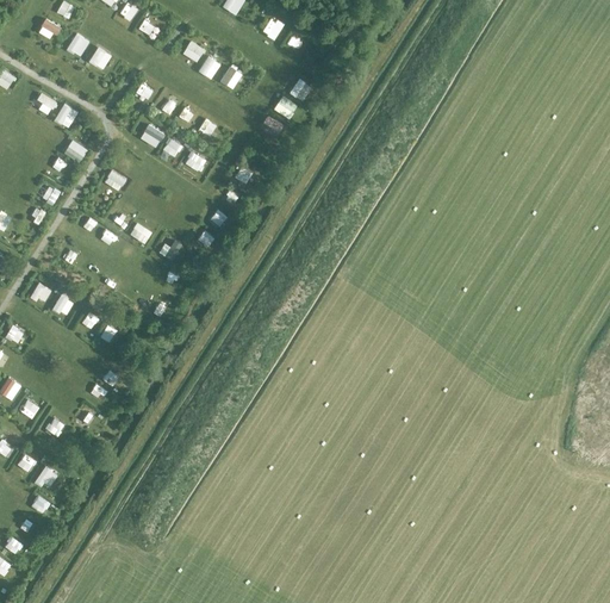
[(232,0),(230,5),(241,12),(248,0),(232,0)]
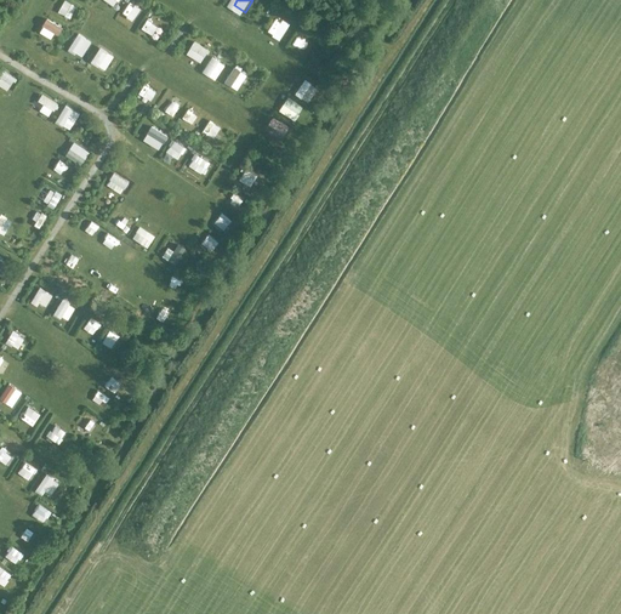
[(72,18),(77,5),(63,1),(58,13),(72,18)]
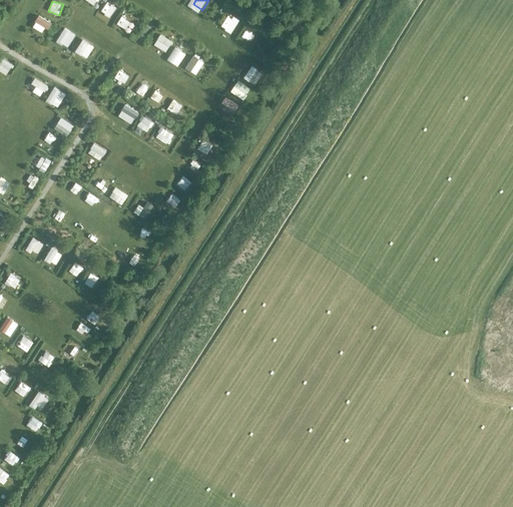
[(111,17),(116,8),(106,2),(101,12),(111,17)]
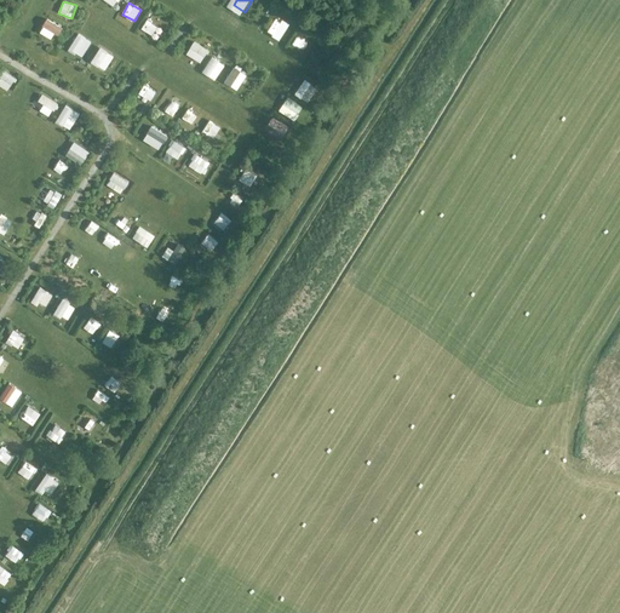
[(150,34),(155,21),(147,17),(142,32),(150,34)]
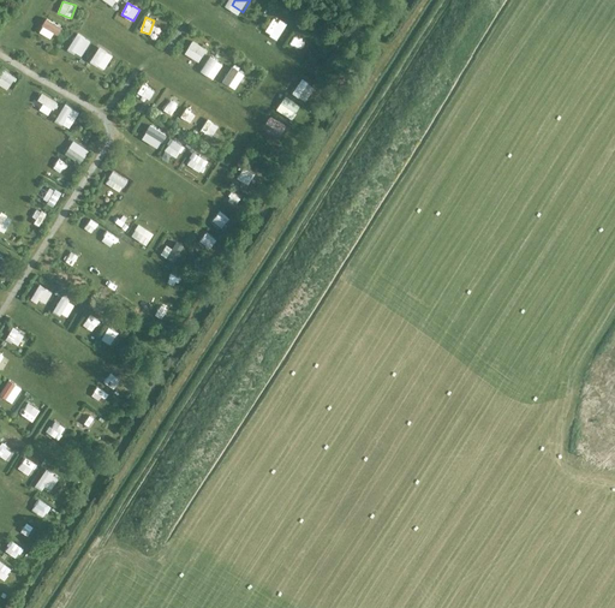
[(54,40),(61,27),(47,18),(40,31),(54,40)]
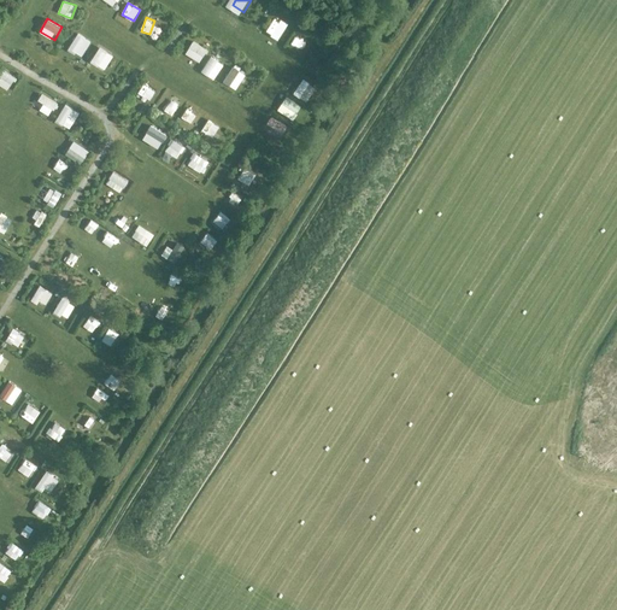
[(269,29),(278,36),(286,25),(276,18),(269,29)]
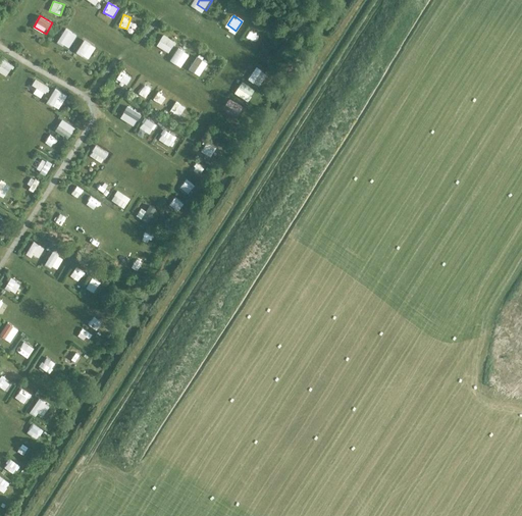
[(75,46),(82,36),(66,28),(60,38),(75,46)]
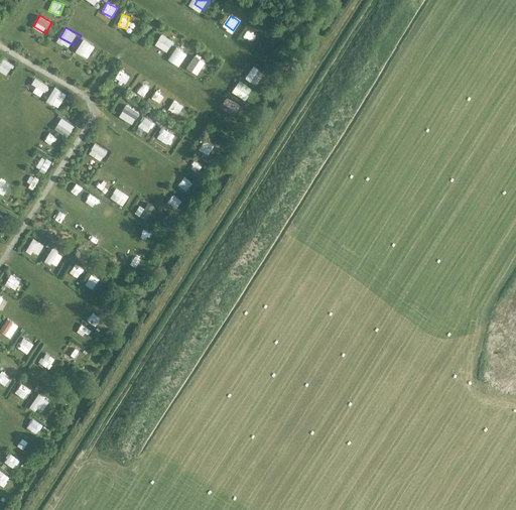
[(242,37),(250,43),(257,33),(249,28),(242,37)]
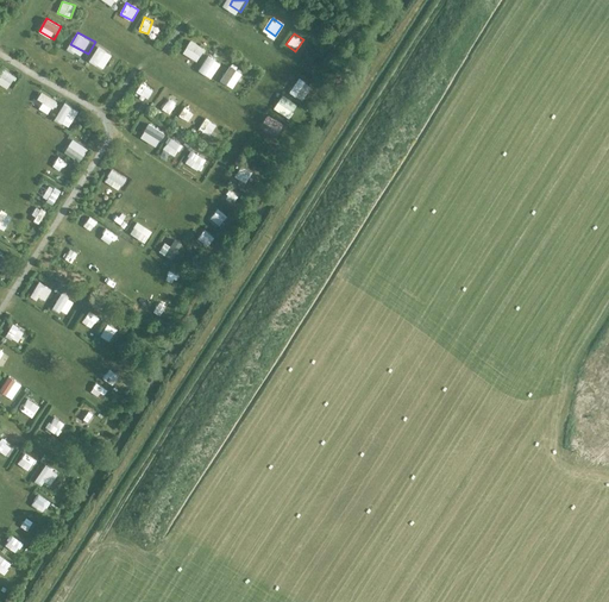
[(192,41),(183,52),(198,62),(205,50),(192,41)]
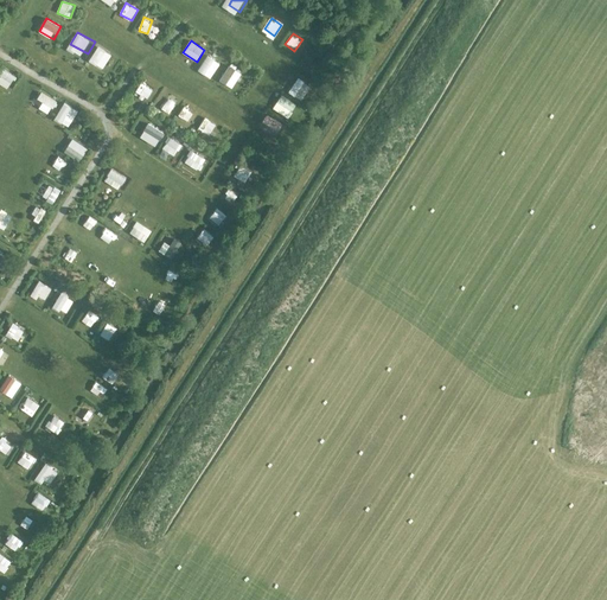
[(91,57),(100,63),(106,53),(97,48),(91,57)]
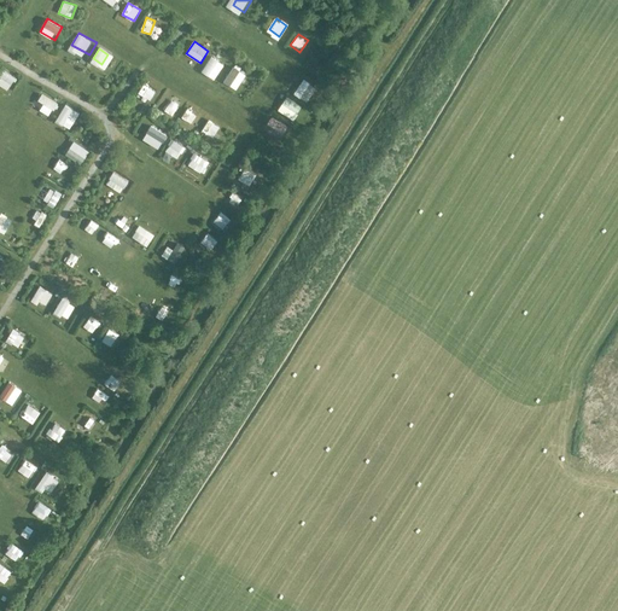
[(216,80),(225,64),(210,57),(202,73),(216,80)]
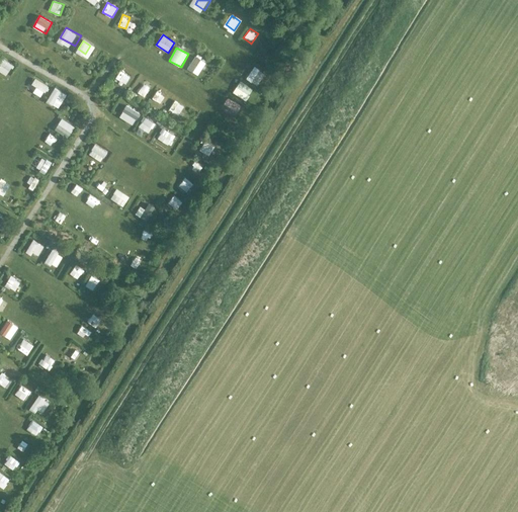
[(0,70),(7,75),(13,65),(3,59),(0,63),(0,70)]
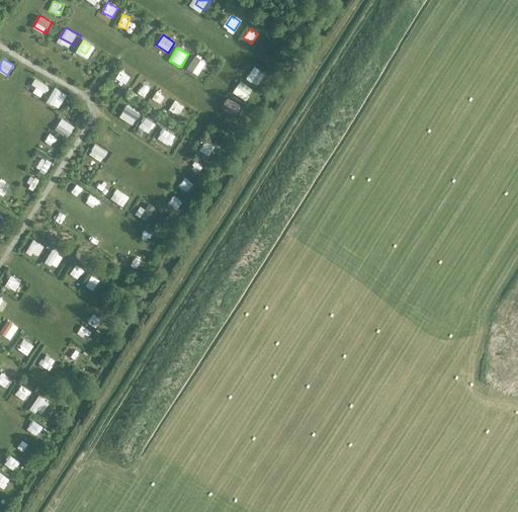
[(189,70),(193,74),(200,68),(195,63),(189,70)]
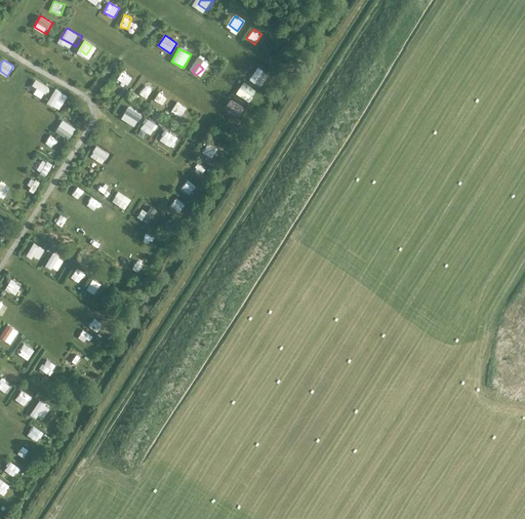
[(134,82),(138,71),(127,67),(123,78),(134,82)]
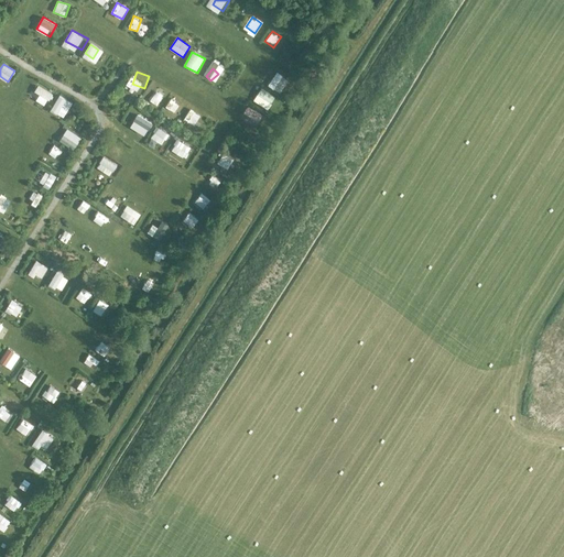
[(283,76),(275,89),(281,93),(289,80),(283,76)]
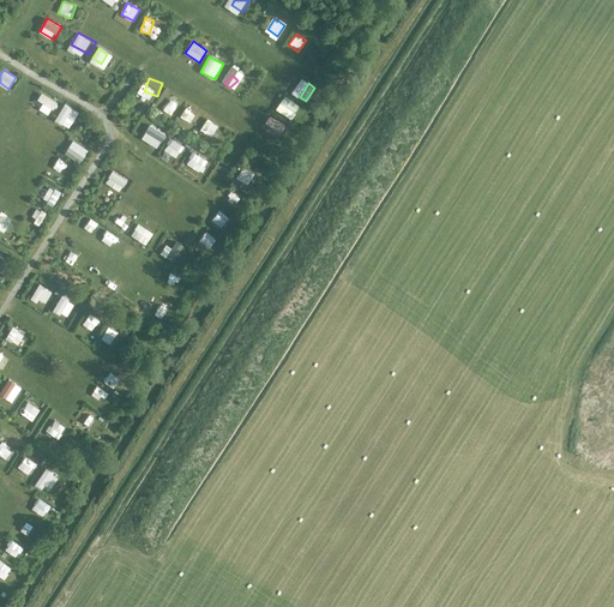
[(49,115),(58,102),(42,91),(37,98),(43,102),(40,108),(49,115)]
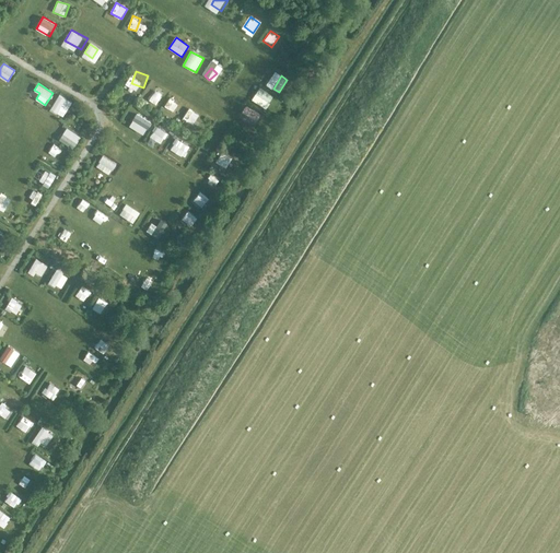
[(174,107),(179,112),(184,103),(178,99),(174,107)]
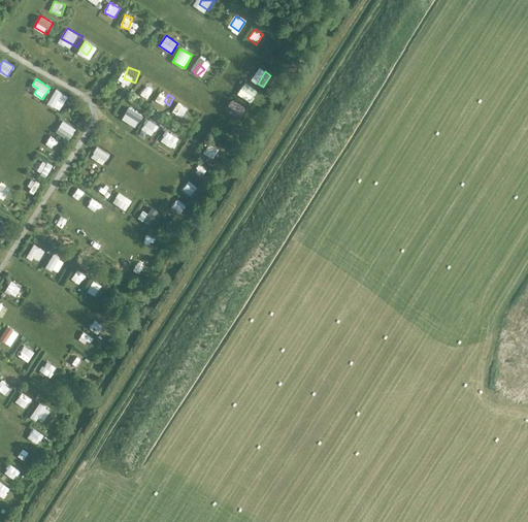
[(243,113),(246,106),(232,100),(229,107),(243,113)]
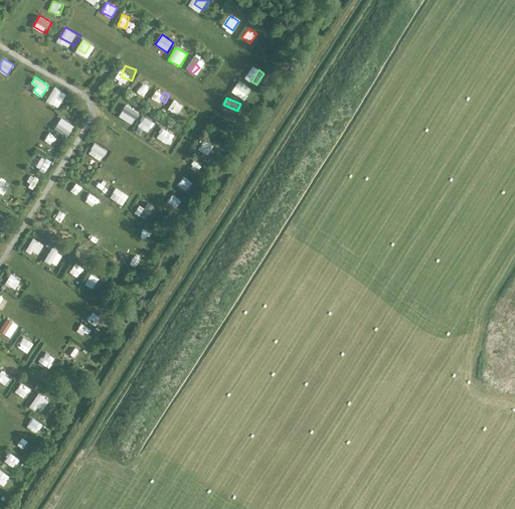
[(173,101),(168,110),(178,115),(183,106),(173,101)]
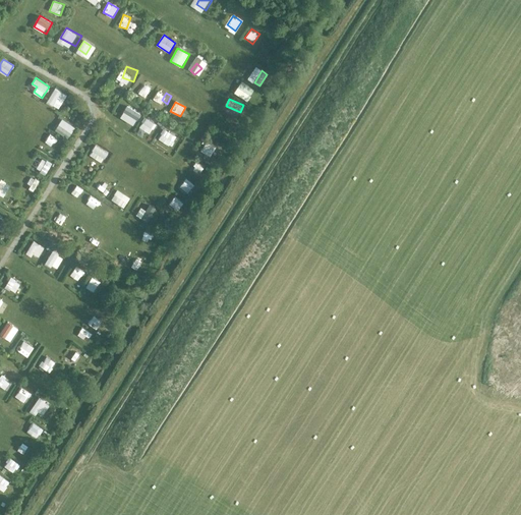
[(129,106),(123,116),(134,122),(139,113),(129,106)]
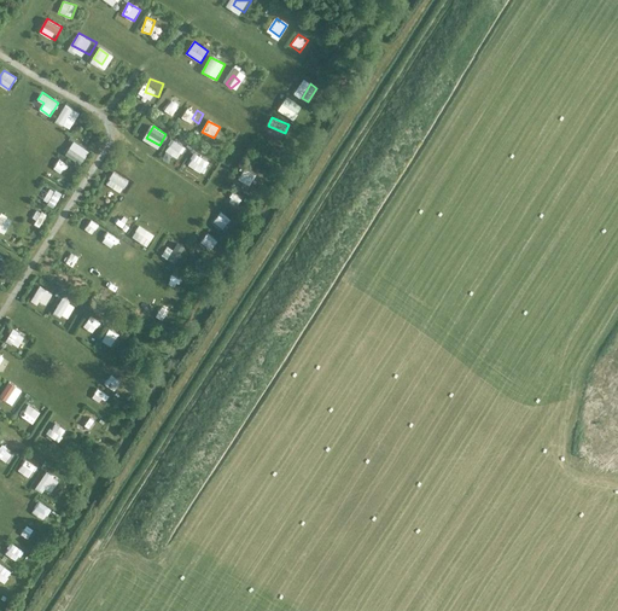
[(172,140),(168,153),(180,157),(185,145),(172,140)]
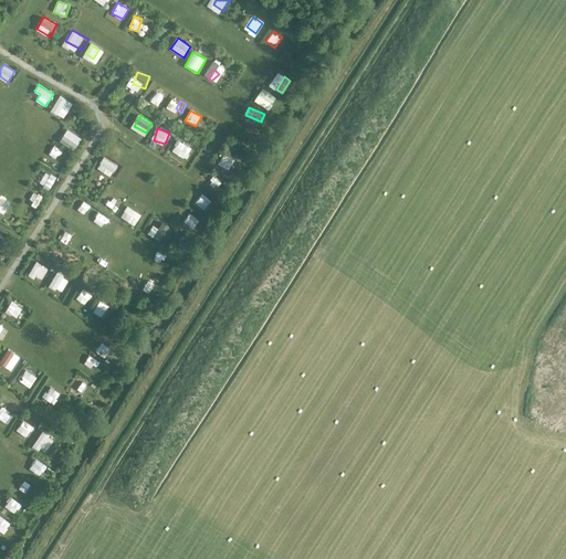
[(75,145),(80,136),(71,130),(65,140),(75,145)]
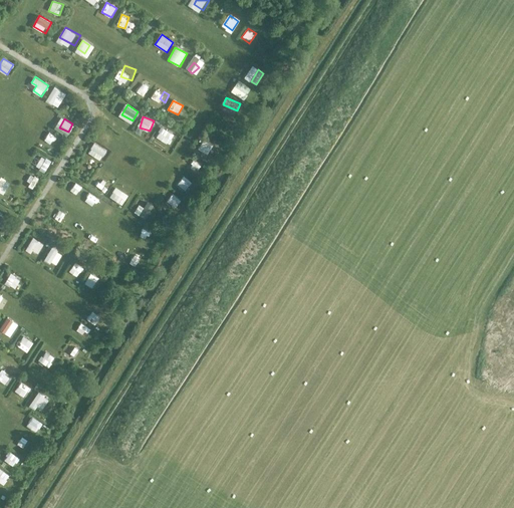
[(162,127),(157,135),(168,142),(173,134),(162,127)]
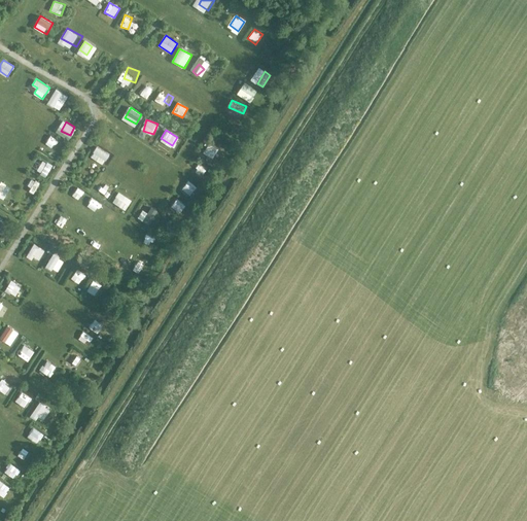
[(97,146),(91,157),(104,164),(110,154),(97,146)]
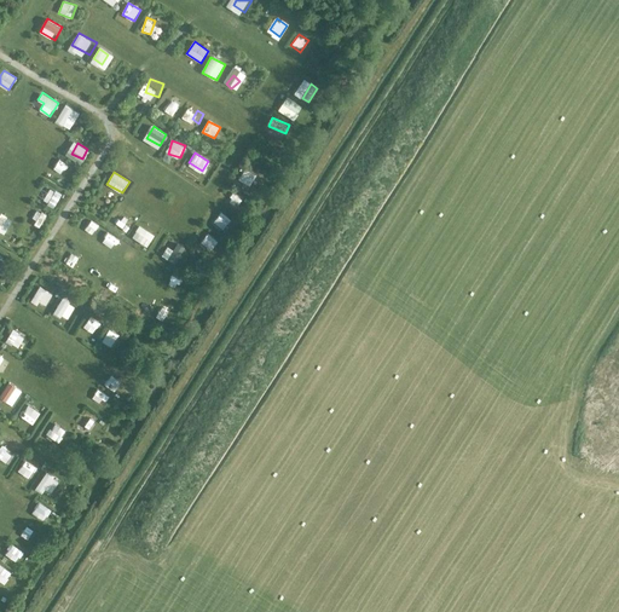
[(235,208),(241,196),(232,191),(226,205),(235,208)]
